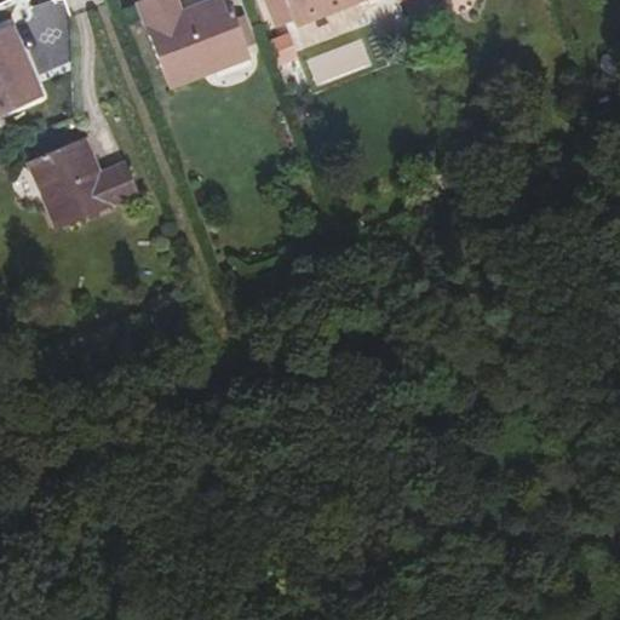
[(228,0),(210,0),(182,11),(178,0),(142,0),(136,3),(170,90),(218,72),(216,64),(248,51),(228,0)]
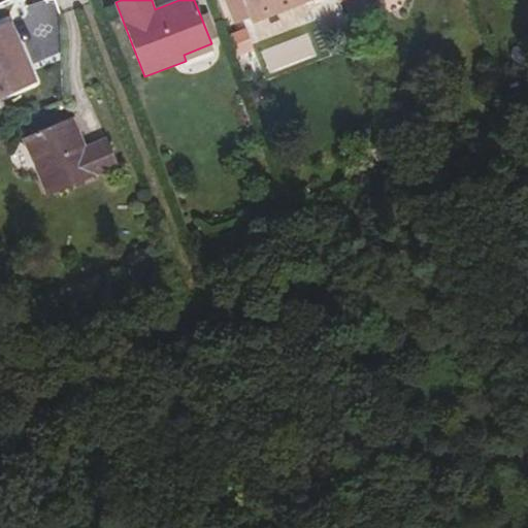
[(310,0),(224,0),(233,24),(250,18),(252,24),(310,0)]
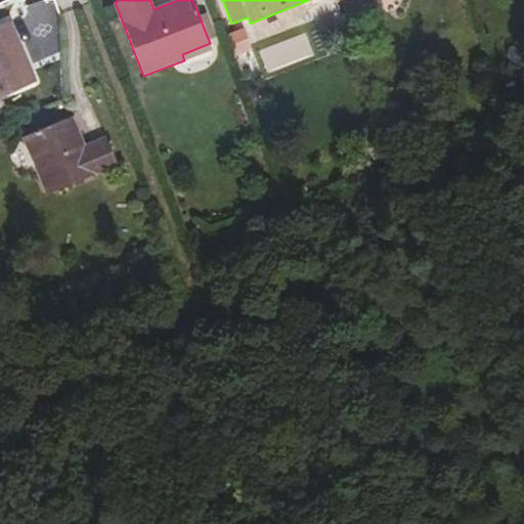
[(11,20),(0,25),(0,96),(34,83),(17,46),(22,45),(11,20)]
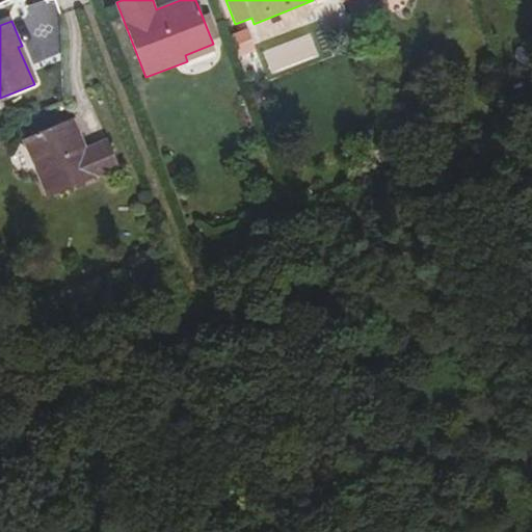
[(213,44),(185,55),(187,61),(215,50),(213,44)]
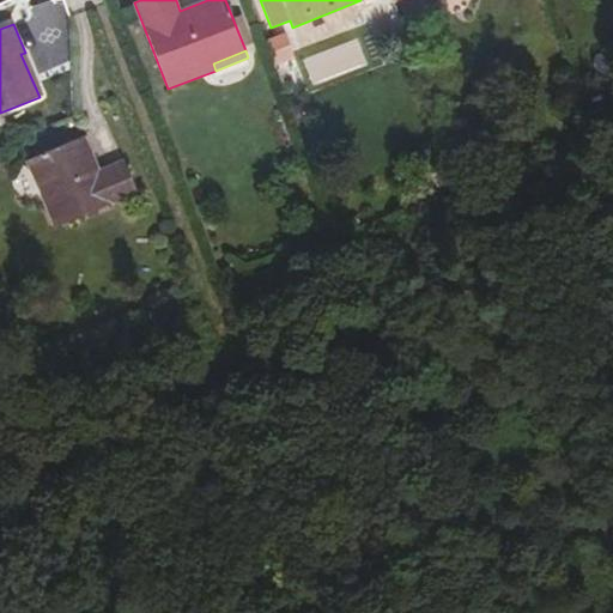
[(43,96),(25,53),(20,54),(40,97),(43,96)]
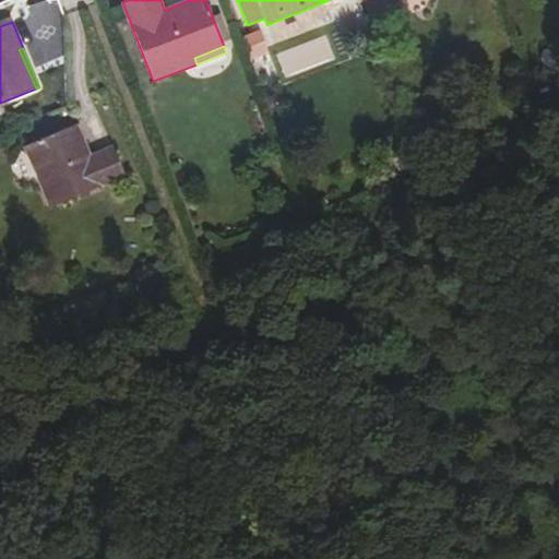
[(92,155),(79,123),(74,126),(88,156),(92,155)]
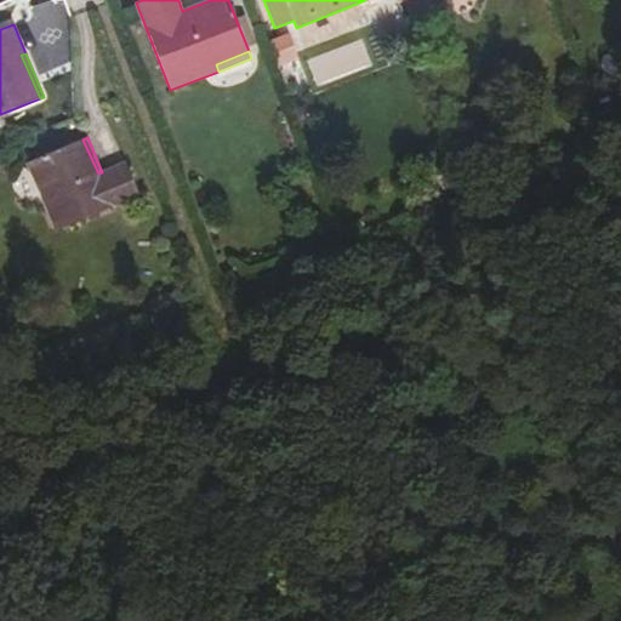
[(83,140),(27,163),(56,232),(140,195),(125,163),(98,174),(83,140)]
